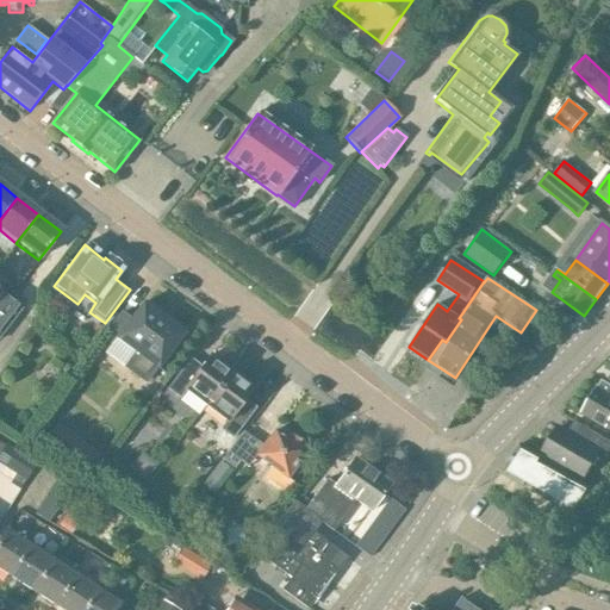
[(0,331),(18,310),(0,296),(0,331)]
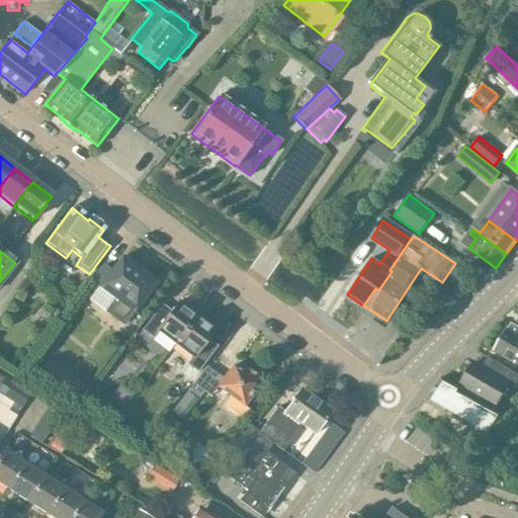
[(104,313),(122,326),(135,310),(136,310),(154,284),(118,258),(109,270),(103,265),(91,282),(104,291),(113,298),(104,313)]
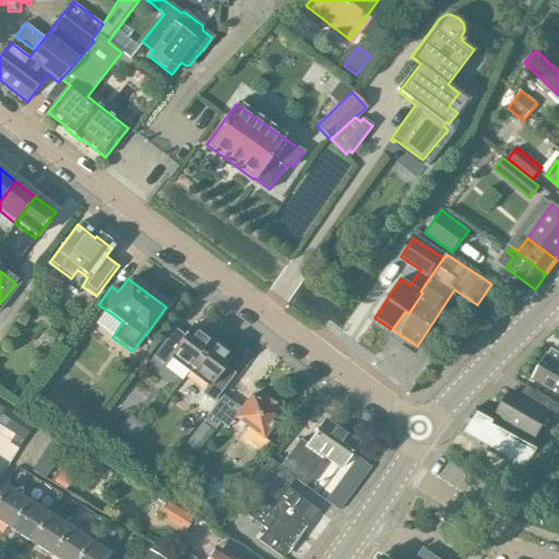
[(175,329),(153,356),(165,366),(169,359),(188,373),(212,342),(192,326),(185,336),(175,329)]
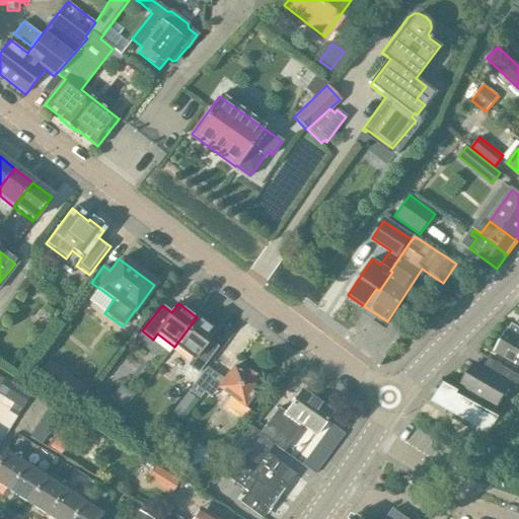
[(216,331),(197,317),(174,347),(193,360),(188,367),(197,375),(217,348),(208,342),(216,331)]
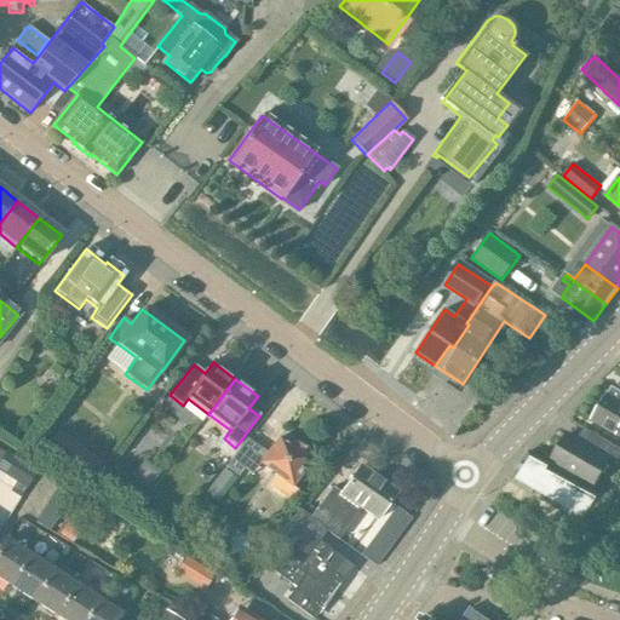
[(610,388),(591,422),(596,425),(614,435),(619,424),(619,379),(615,389),(610,388)]
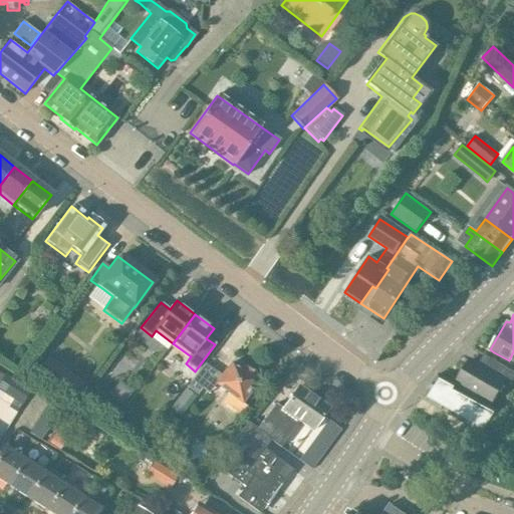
[(440,373),(424,398),(489,434),(503,410),(492,404),(505,378),(512,382),(513,377),(513,368),(491,356),(486,366),(471,358),(458,382),(440,373)]
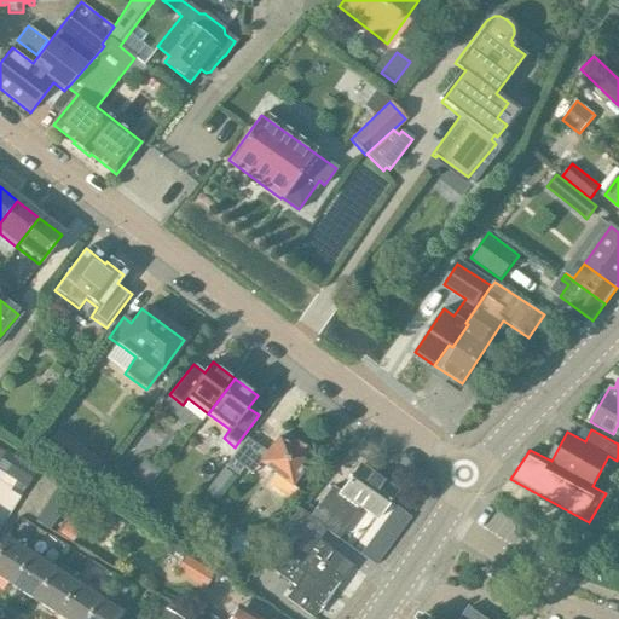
[(252,475),(259,464),(290,489),(312,458),(293,444),(290,449),(278,439),(267,453),(247,438),(224,469),(237,478),(243,469),(252,475)]
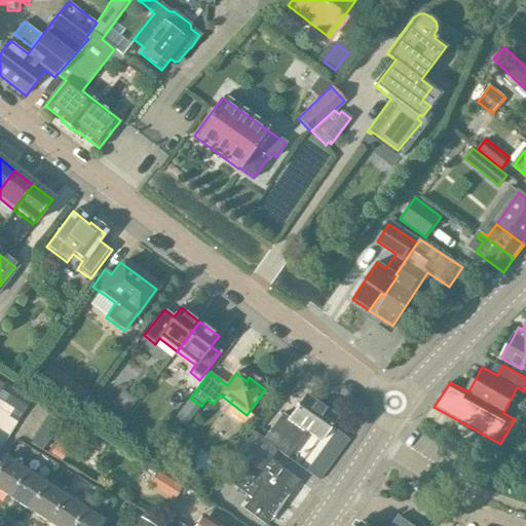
[(0,395),(5,399),(11,387),(4,383),(0,388),(0,395)]
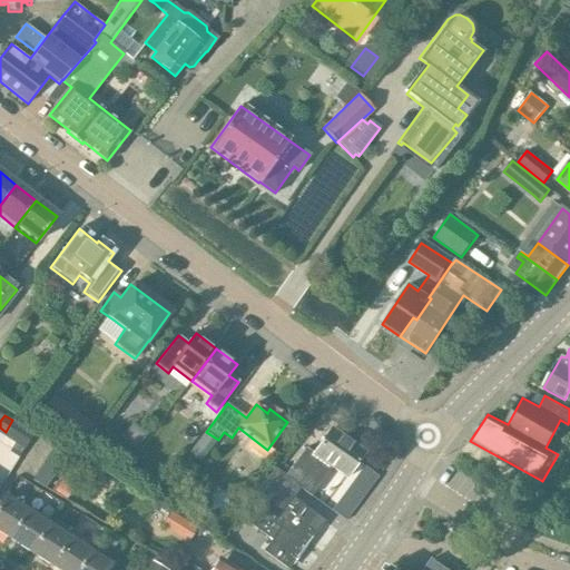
[(76,415),(66,429),(81,440),(90,426),(76,415)]
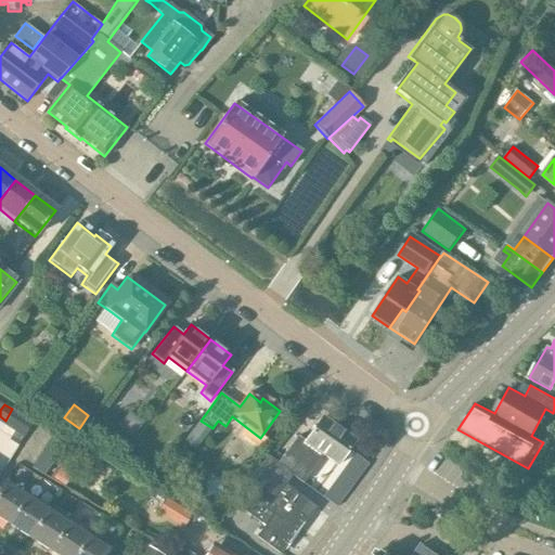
[(296,439),(279,464),(293,475),(292,476),(301,483),(321,456),(336,466),(353,441),(321,418),(304,443),(296,439)]
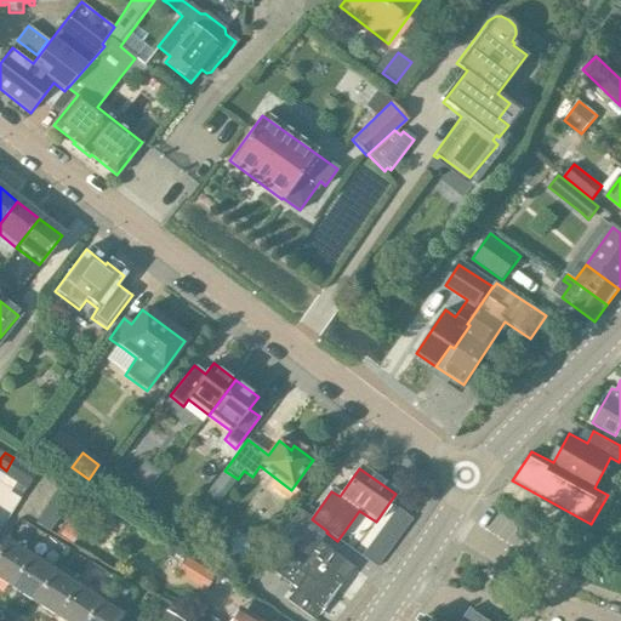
[(63,479),(57,489),(70,496),(77,488),(63,479)]
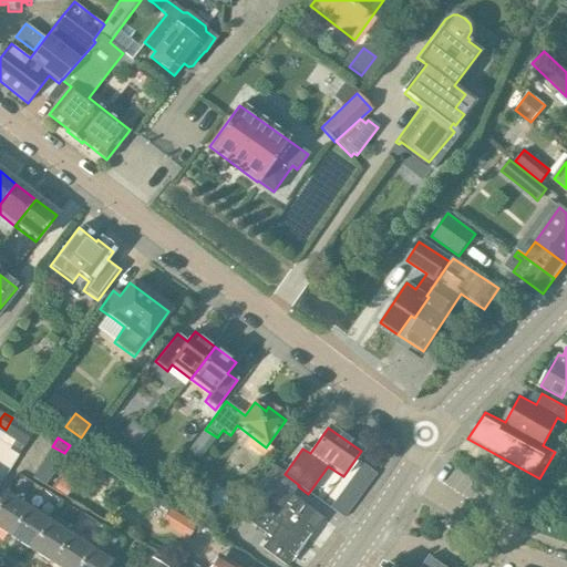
[(52,446),(48,454),(60,462),(64,453),(52,446)]
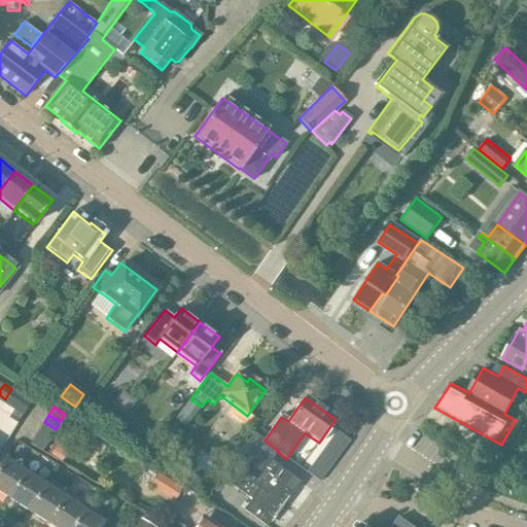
[(44,422),(39,429),(50,436),(56,429),(44,422)]
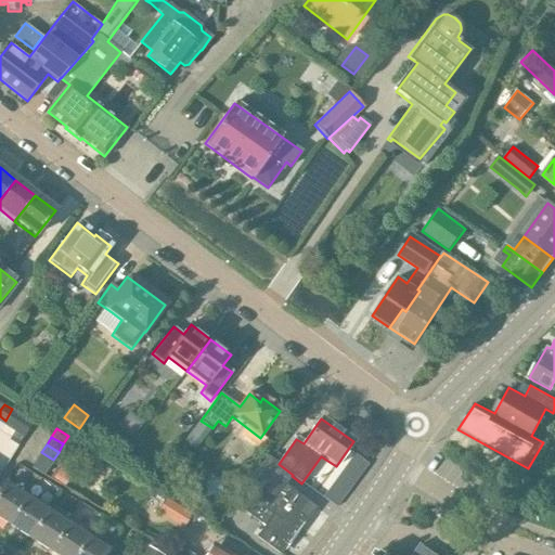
[(41,452),(37,461),(49,467),(53,460),(41,452)]
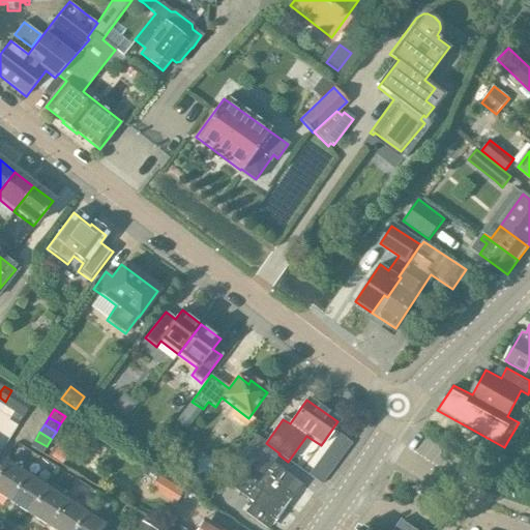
[(275,460),(278,455),(278,454),(255,438),(223,481),(241,495),(247,487),(251,489),(270,464),(271,465),(275,460)]
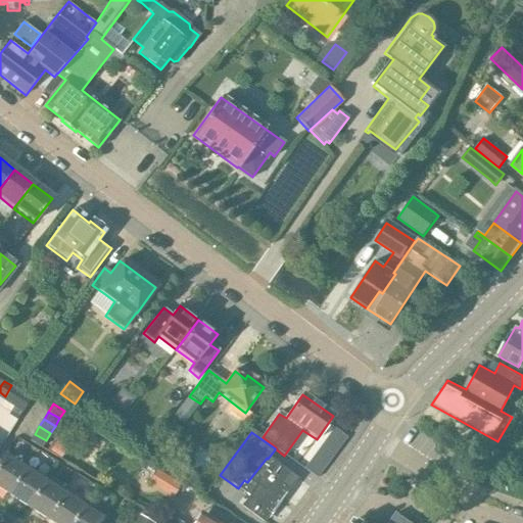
[(35,434),(30,441),(41,448),(46,440),(35,434)]
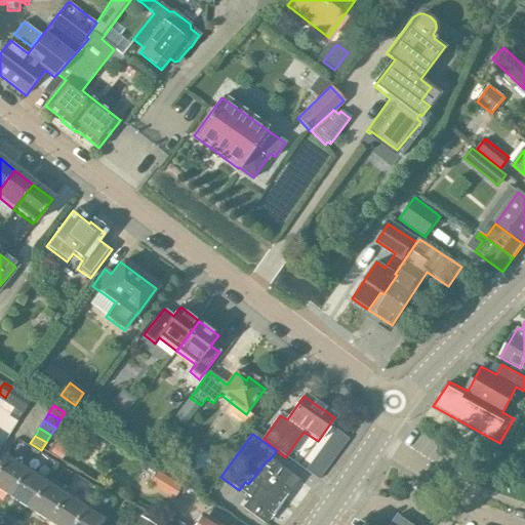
[(0,493),(6,497),(24,471),(3,458),(0,462),(0,493)]
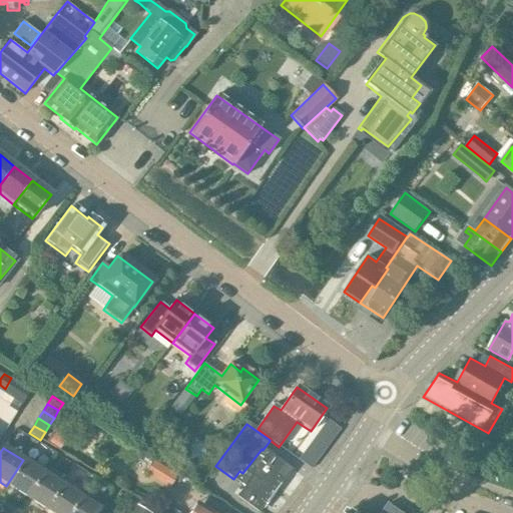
[(239,471),(233,479),(232,480),(243,487),(236,497),(258,512),(282,480),(283,481),(291,470),(263,450),(262,449),(242,473),(239,471)]
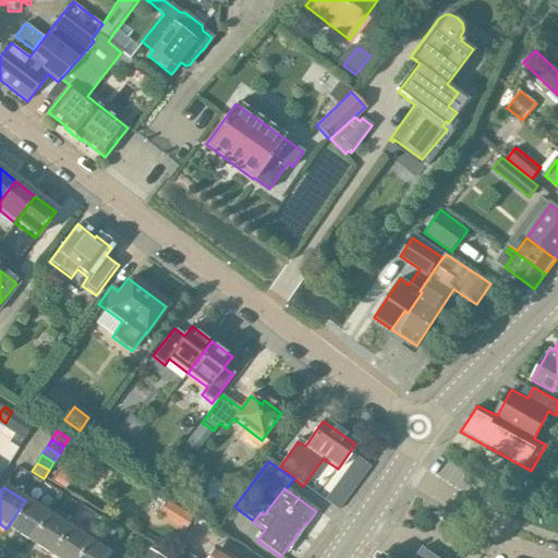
[(7,529),(27,542),(46,513),(25,500),(7,529)]
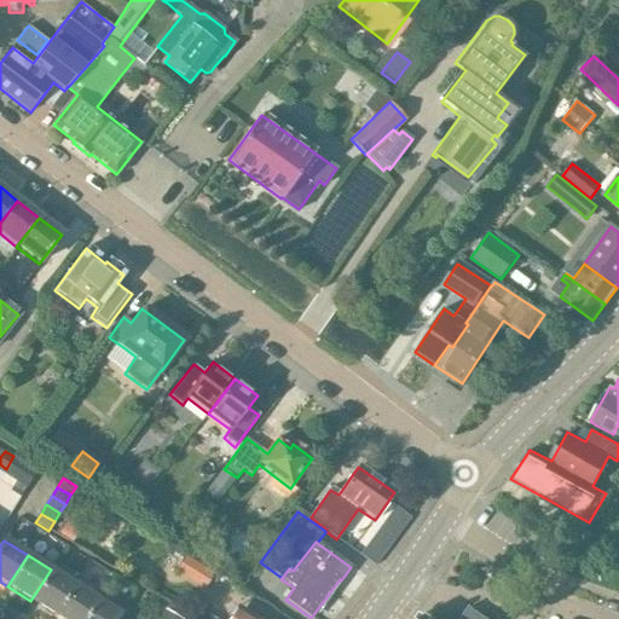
[(185,555),(175,571),(204,589),(214,573),(185,555)]
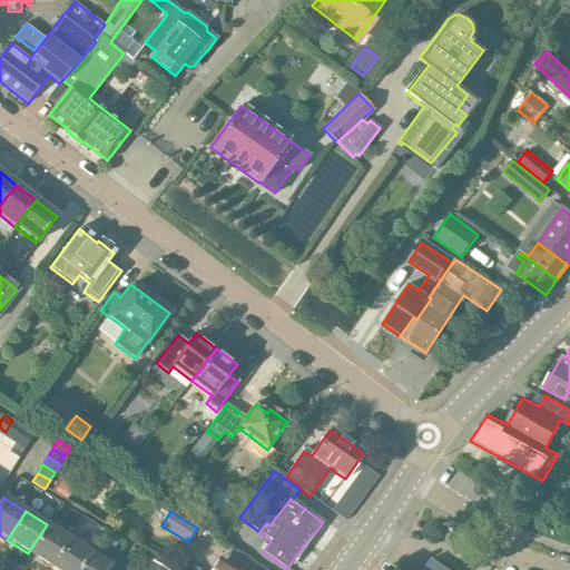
[(28,553),(49,567),(68,539),(47,524),(28,553)]
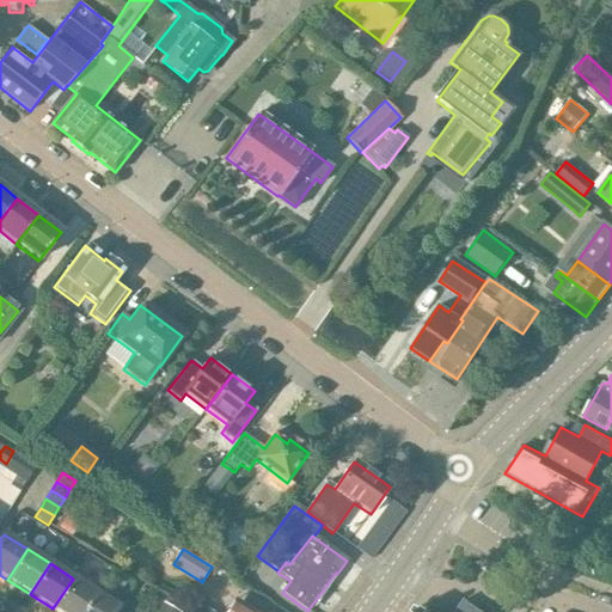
[(53,609),(57,611),(83,611),(96,593),(73,579),(53,609)]
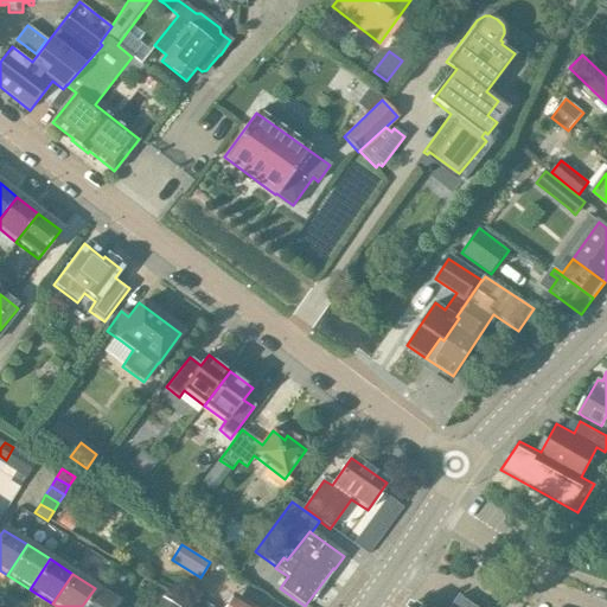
[(114,606),(117,602),(95,588),(82,606),(114,606)]
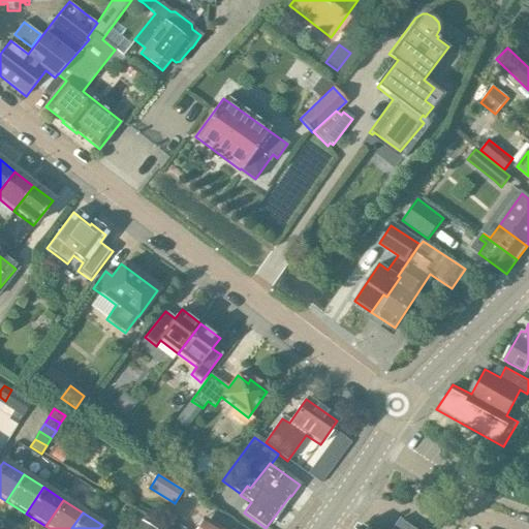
[(144,516),(135,528),(153,528),(149,527),(153,521),(144,516)]
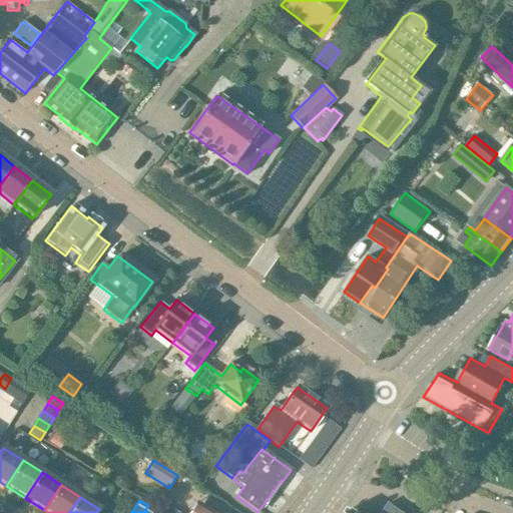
[(360,512),(354,509),(351,512),(403,512),(390,504),(383,512),(360,512)]
